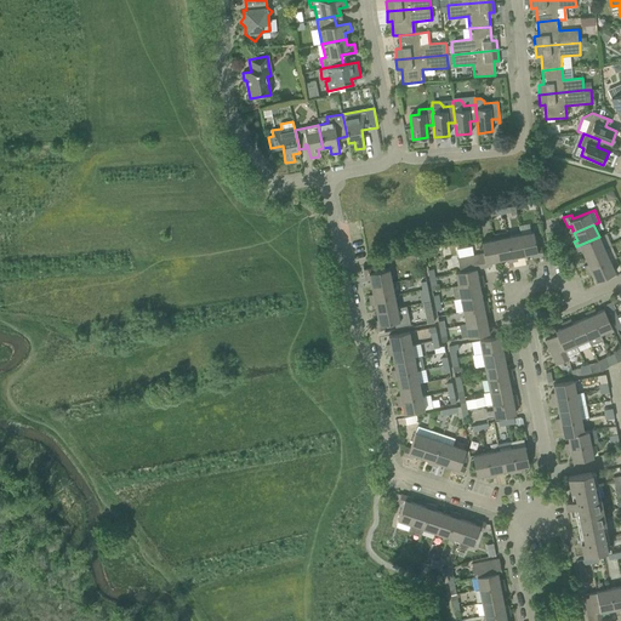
[(536,248),(534,232),(520,234),(524,255),(531,254),(533,257),(543,255),(541,248),(536,248)]
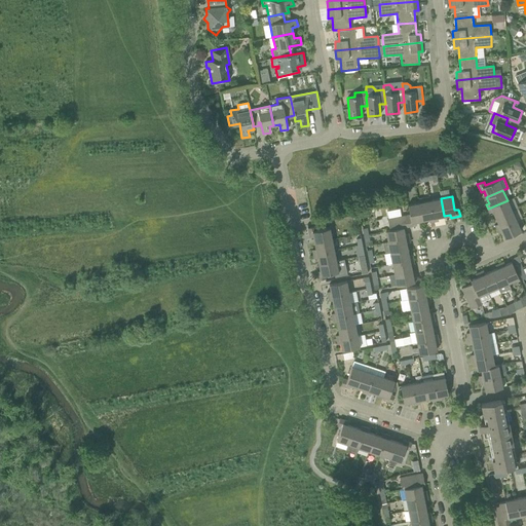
[(444,216),(441,198),(429,200),(434,222),(438,221),(438,217),(444,216)]
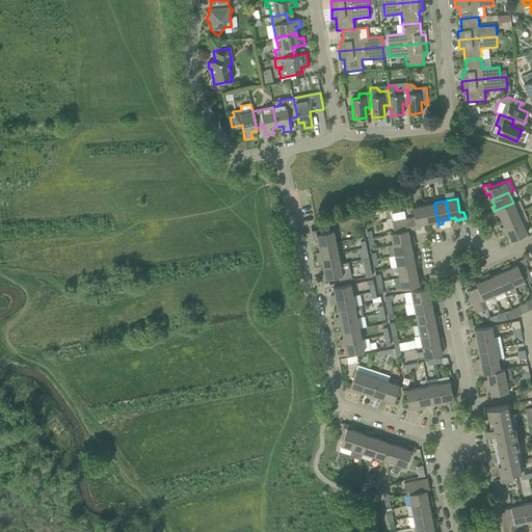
[(439,224),(434,203),(423,205),(427,222),(433,221),(434,224),(439,224)]
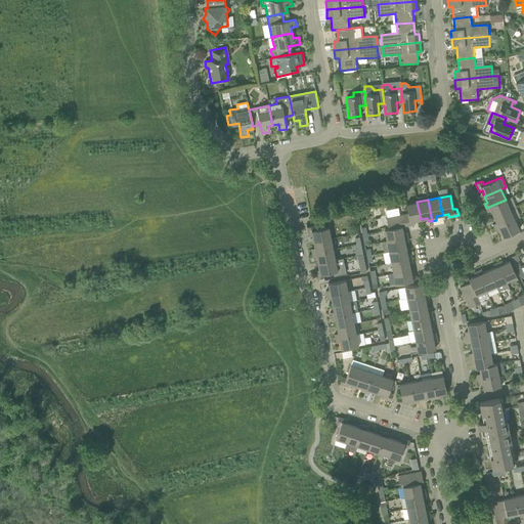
[(510,210),(506,200),(486,208),(487,212),(491,211),(493,217),(510,210)]
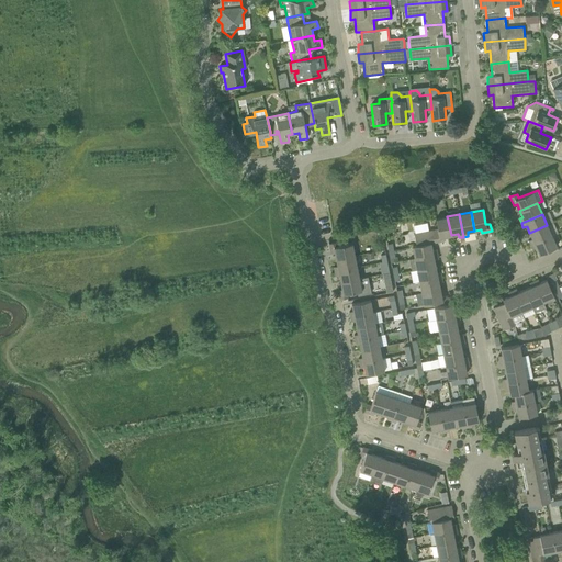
[(451,235),(447,216),(435,218),(437,229),(439,242),(445,240),(444,236),(451,235)]
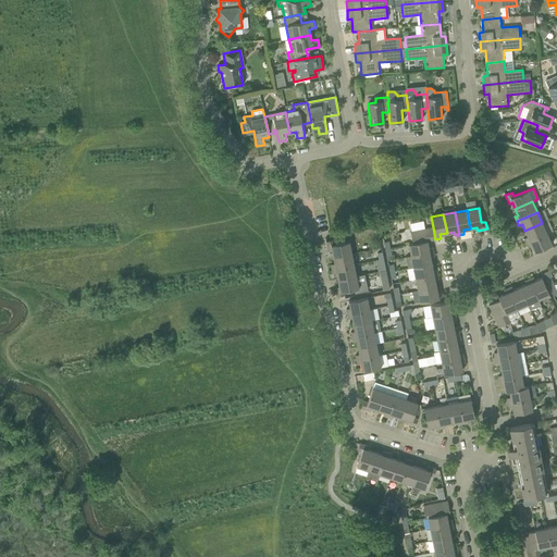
[(435,239),(433,227),(425,229),(423,220),(409,223),(411,232),(409,232),(411,243),(412,244),(426,240),(435,239)]
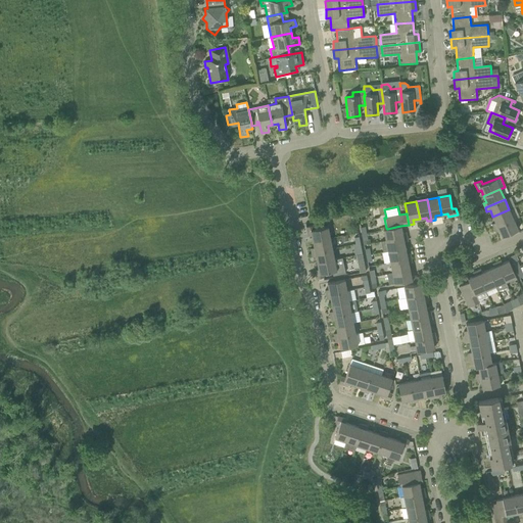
[(513,220),(509,209),(492,217),(495,223),(491,224),(493,228),(513,220)]
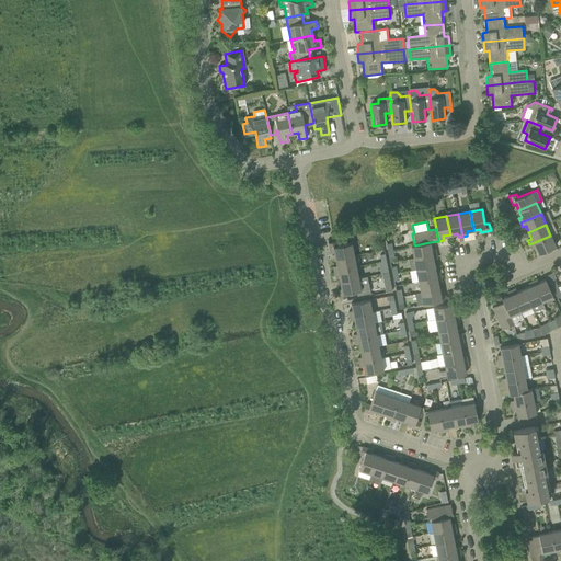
[(538,254),(556,247),(550,236),(529,244),(531,249),(535,248),(538,254)]
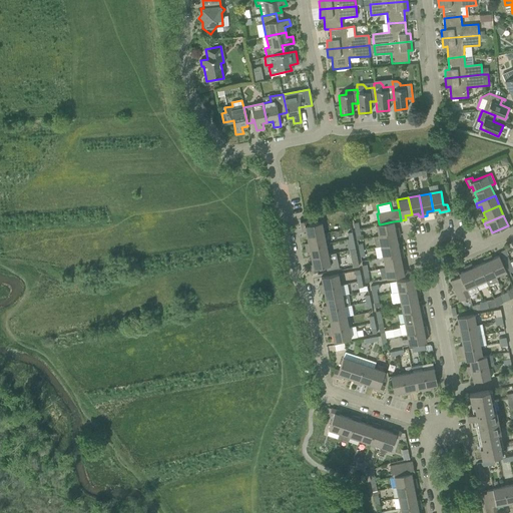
[(324,233),(321,222),(308,224),(307,220),(301,222),(302,230),(306,230),(307,236),(324,233)]
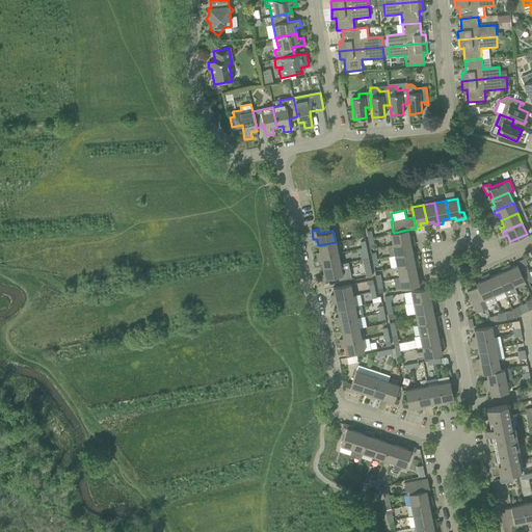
[(409,236),(407,230),(394,233),(393,232),(390,233),(392,244),(414,240),(413,236),(409,236)]
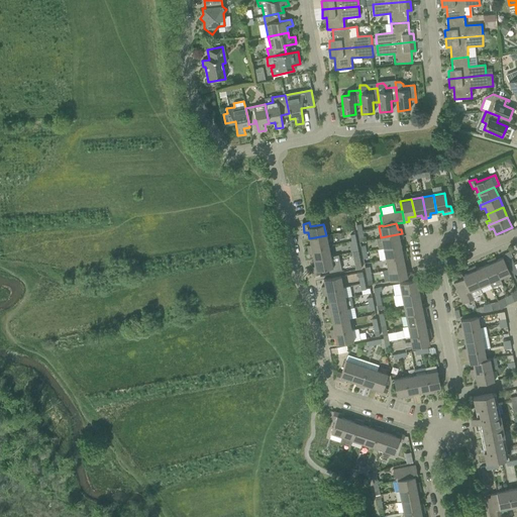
[(403,237),(402,233),(381,237),(383,248),(401,244),(399,238),(403,237)]
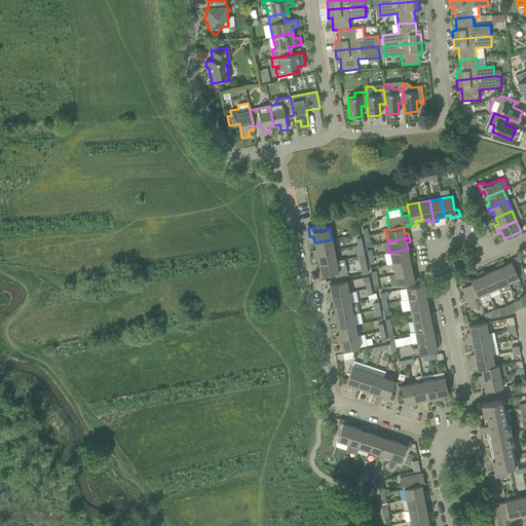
[(334,250),(332,239),(314,242),(315,249),(312,250),(313,254),(334,250)]
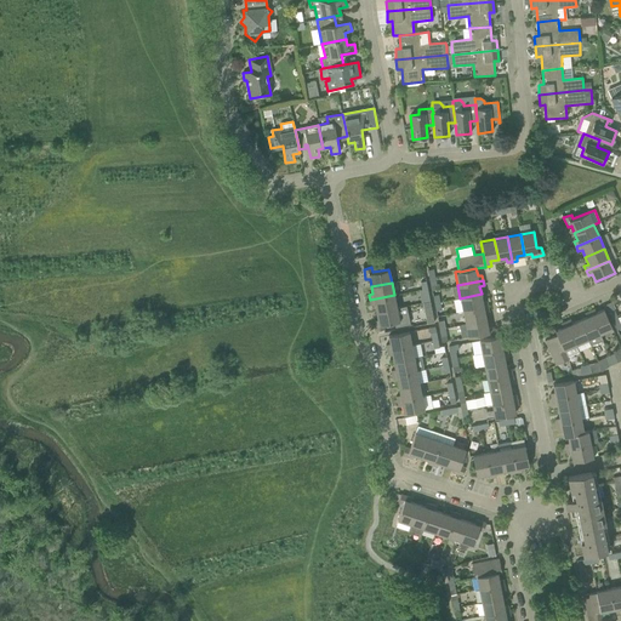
[(427,289),(422,290),(419,290),(421,303),(422,303),(429,301),(427,289)]
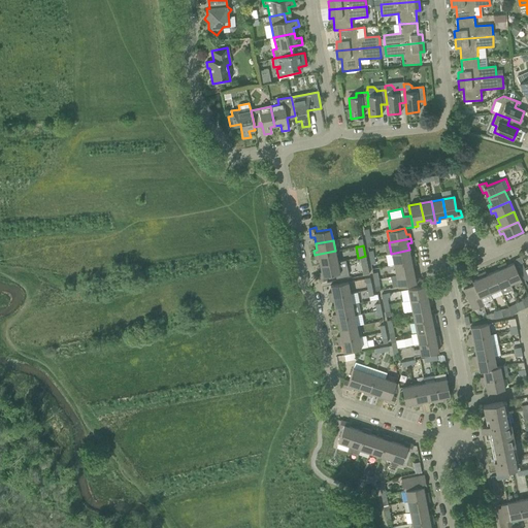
[(410,257),(409,250),(391,254),(393,264),(415,260),(414,256),(410,257)]
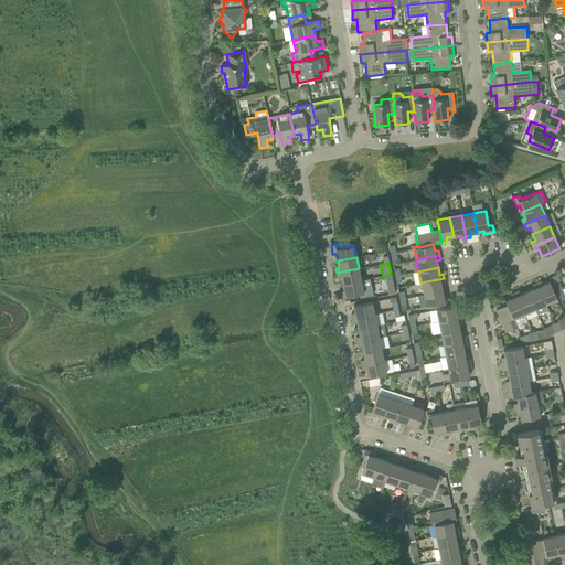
[(361,280),(359,268),(337,273),(337,277),(341,277),(342,284),(361,280)]
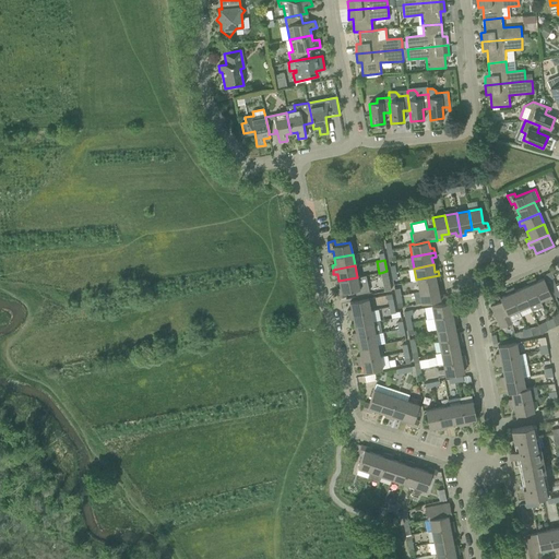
[(366,275),(357,277),(339,281),(340,288),(336,288),(339,298),(346,296),(345,292),(355,289),(356,295),(369,293),(366,275)]
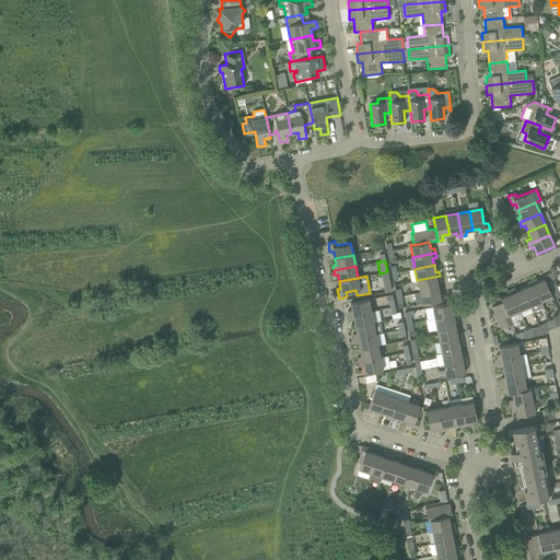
[(441,281),(440,276),(417,280),(419,292),(439,289),(436,281),(441,281)]
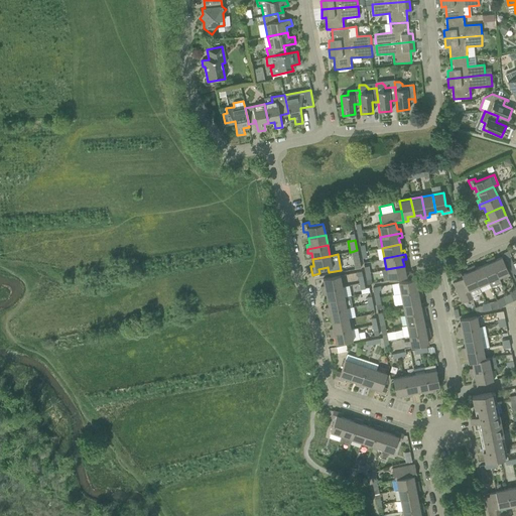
[(498,277),(508,272),(502,257),(495,260),(494,256),(490,258),(498,277)]
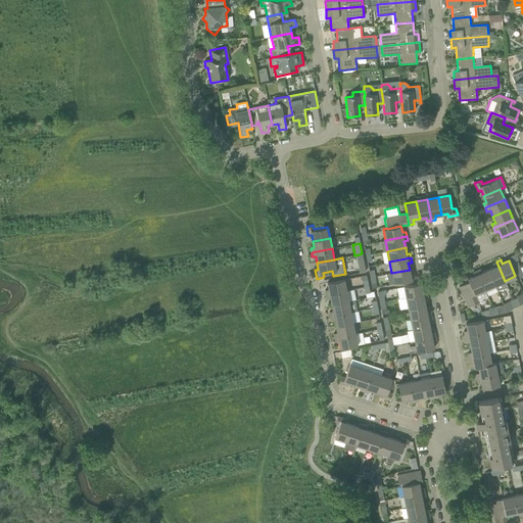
[(505,281),(496,262),(492,264),(493,267),(488,270),(494,285),(497,291),(508,287),(505,281)]
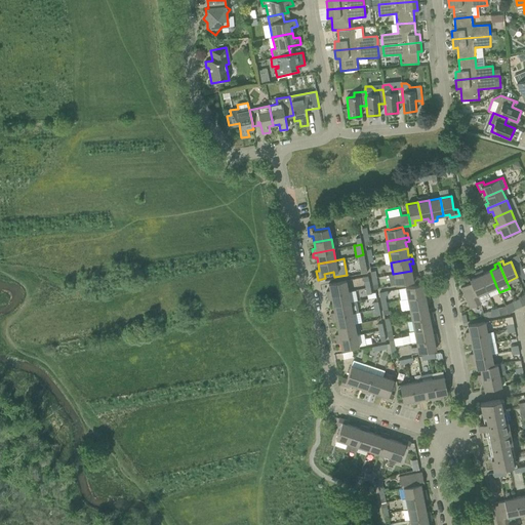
[(496,286),(490,271),(484,273),(482,270),(478,272),(486,290),(496,286)]
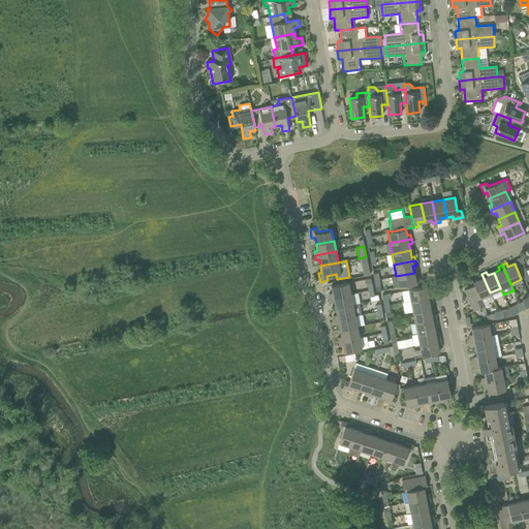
[(415,279),(414,273),(396,276),(398,287),(419,283),(418,278),(415,279)]
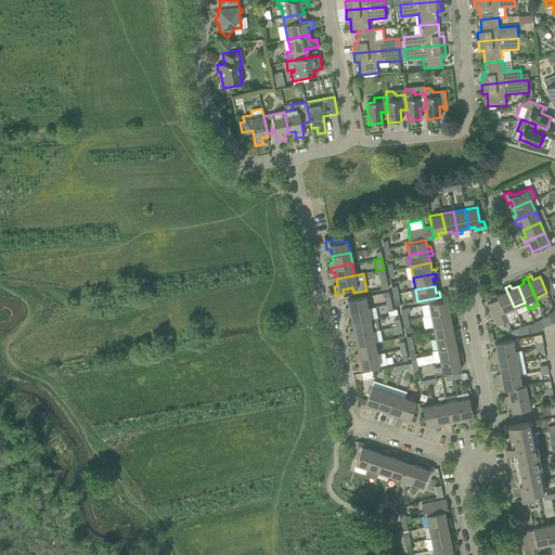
[(514,307),(505,287),(501,288),(503,293),(495,295),(498,299),(503,312),(506,319),(517,314),(514,307)]
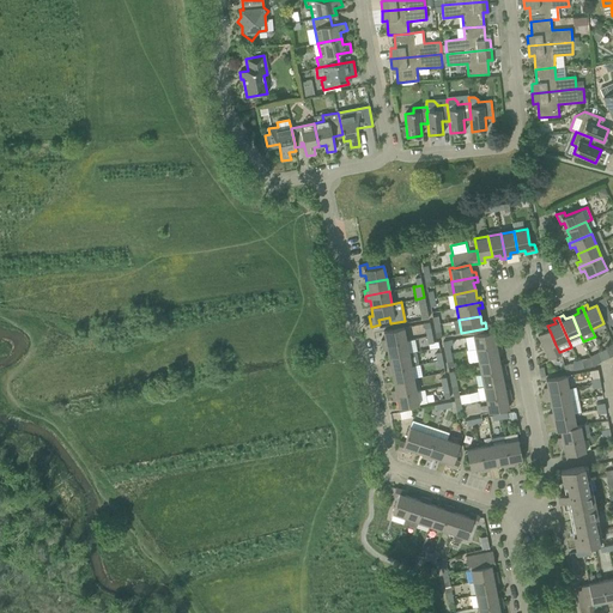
[(406,340),(404,327),(383,332),(384,339),(381,340),(382,345),(406,340)]
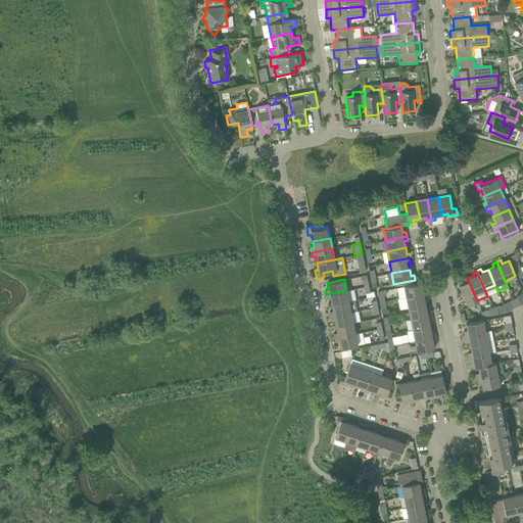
[(474,294),(469,282),(459,286),(468,307),(478,302),(477,300),(474,294)]
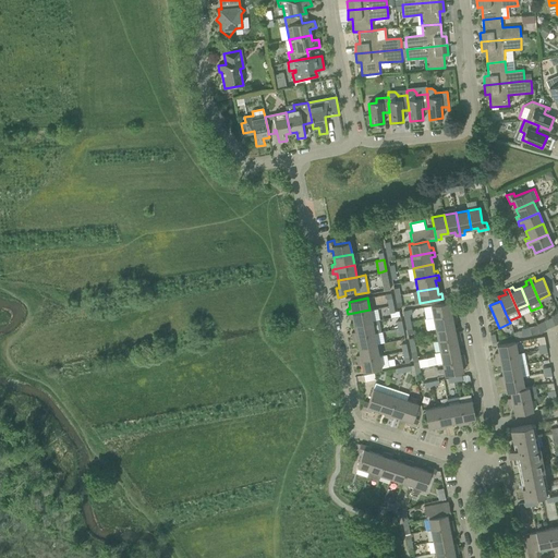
[(450,308),(449,302),(431,305),(433,317),(456,313),(455,308),(450,308)]
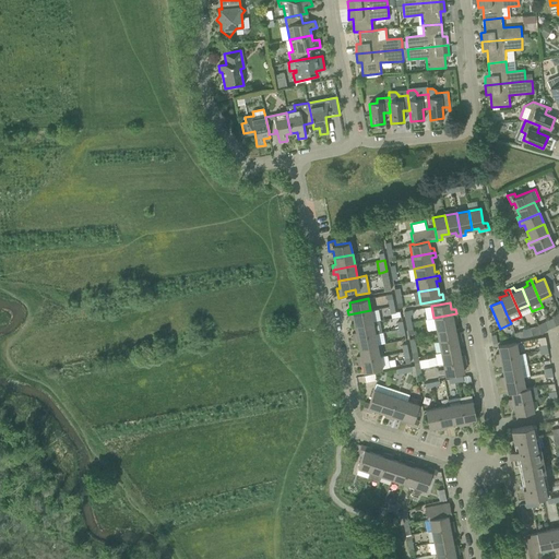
[(372,322),(370,310),(348,314),(349,319),(353,319),(354,325),(372,322)]
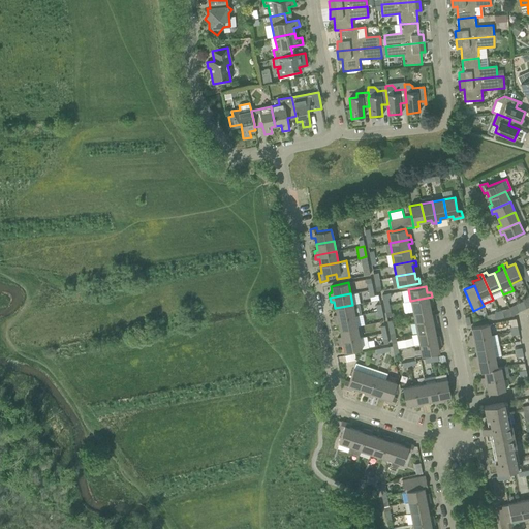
[(433,301),(432,297),(410,301),(412,312),(430,308),(429,302),(433,301)]
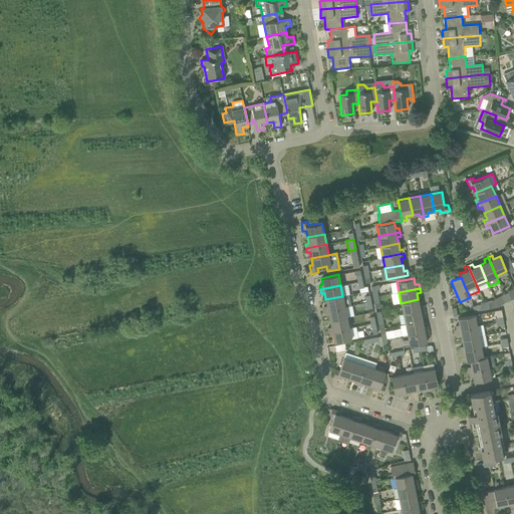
[(344,306),(342,296),(325,299),(327,305),(323,306),(324,310),(344,306)]
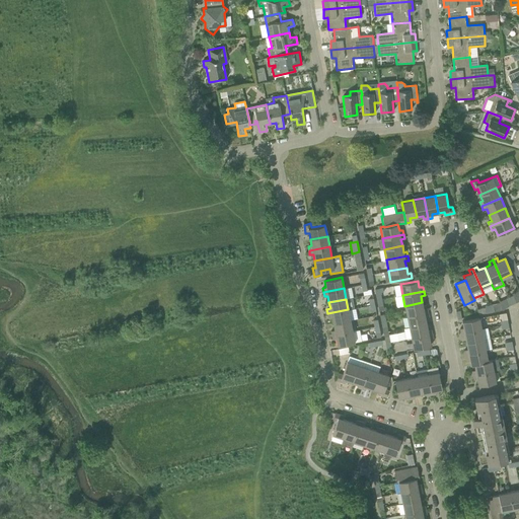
[(424,308),(422,302),(404,306),(406,316),(428,312),(427,308),(424,308)]
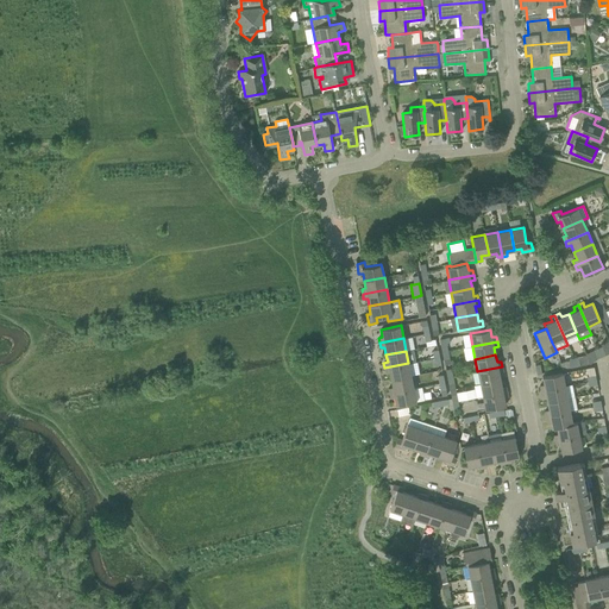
[(412,376),(408,363),(384,368),(385,374),(389,372),(391,380),(412,376)]
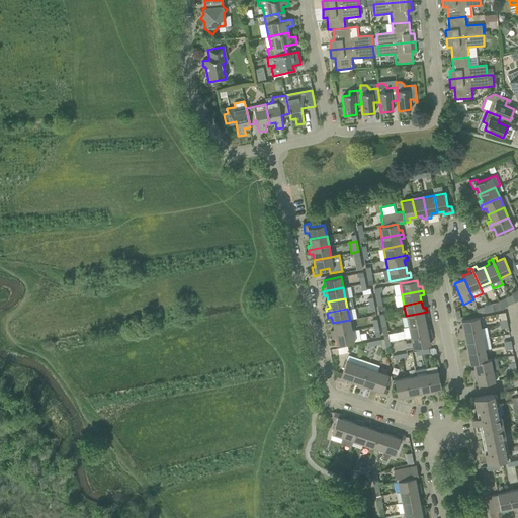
[(428,316),(427,312),(406,316),(408,327),(426,323),(424,317),(428,316)]
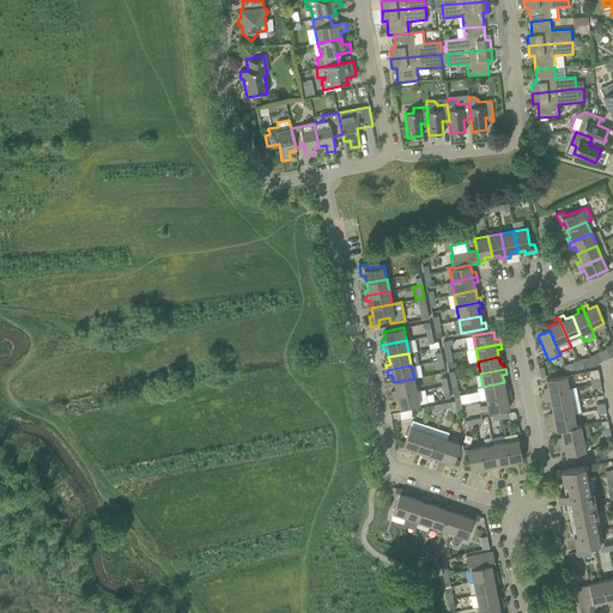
[(569,388),(566,375),(546,380),(547,387),(544,388),(544,393),(569,388)]
